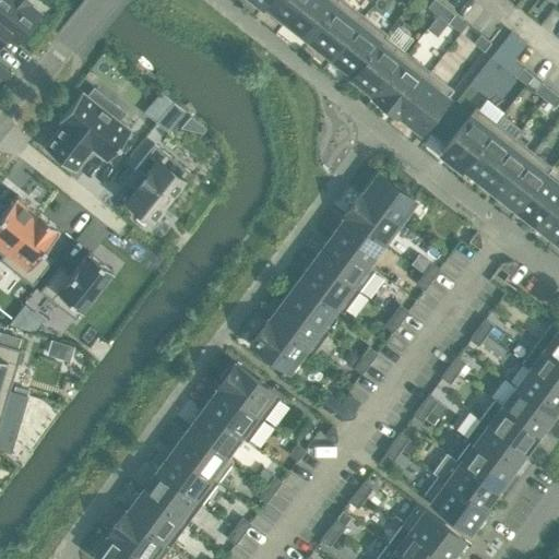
[(0,0),(0,31),(1,30),(16,42),(38,14),(25,3),(27,1),(25,0),(0,0)]
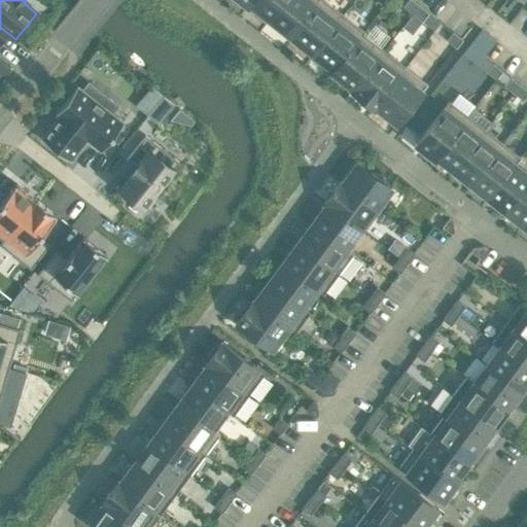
[(266,20),(268,18),(270,20),(284,0),(249,0),(246,4),(247,5),(249,3),(258,10),(256,12),(266,20)]
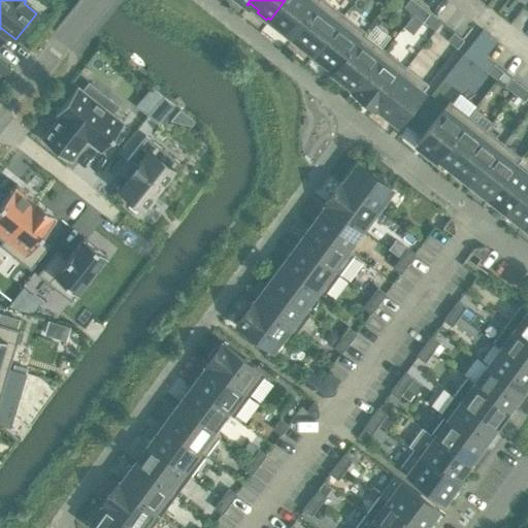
[(279,31),(282,28),(291,36),(319,0),(285,0),(270,20),(271,21),(270,23),(279,31)]
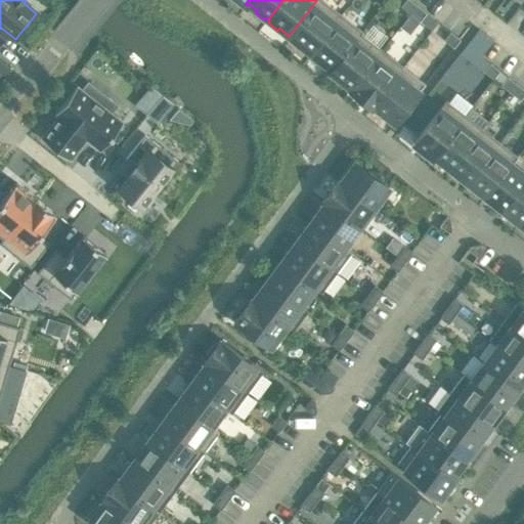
[(307,53),(309,51),(310,52),(340,14),(321,0),(316,0),(289,36),(299,44),(297,46),(307,53)]
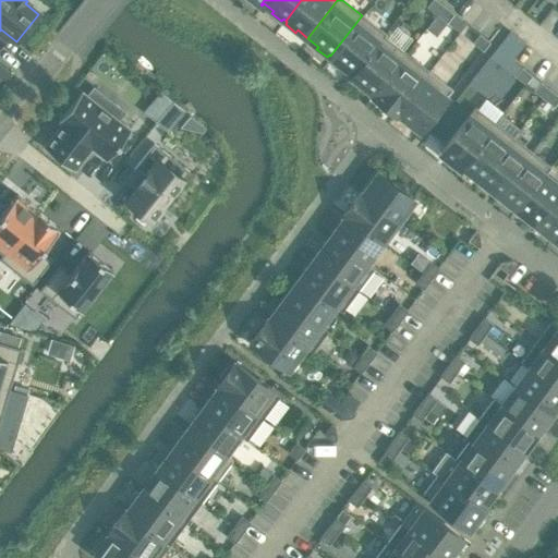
[(443,5),(435,0),(431,0),(426,7),(436,14),(443,5)]
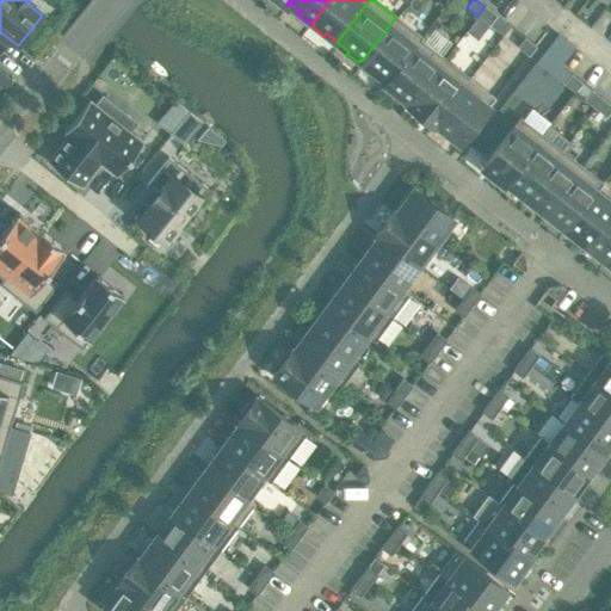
[(497,16),(485,6),(477,16),(489,25),(497,16)]
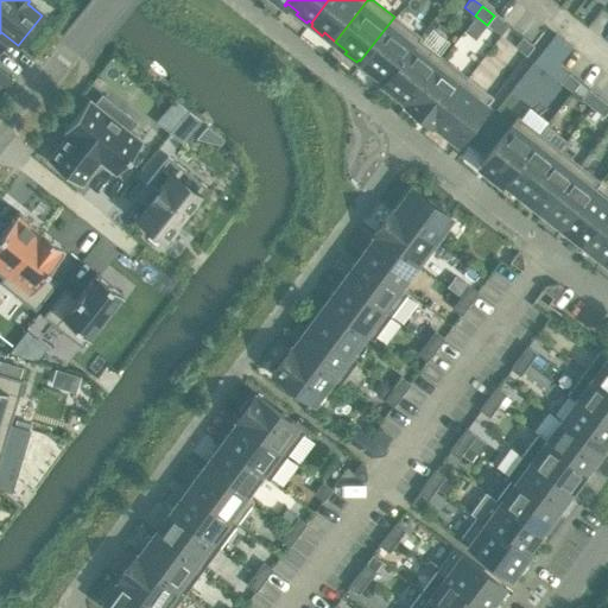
[(384,80),(382,82),(382,83),(419,36),(394,17),(360,61),(362,63),(360,65),(372,74),(373,71),(384,80)]
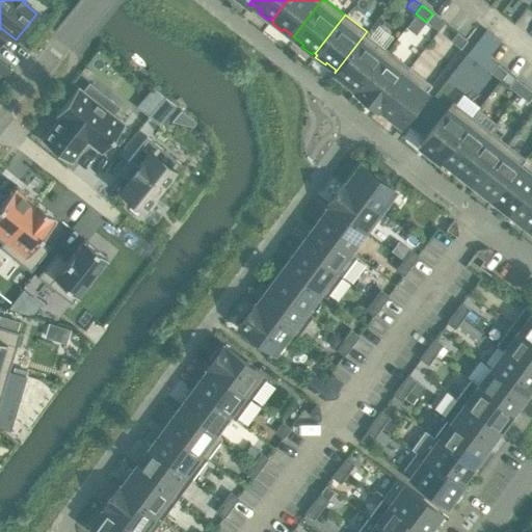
[(485,29),(473,45),(488,56),(501,41),(485,29)]
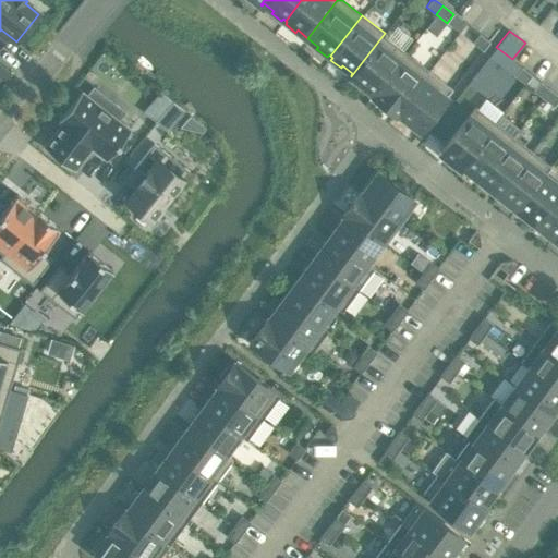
[(373,93),(372,95),(372,96),(405,53),(384,36),(386,34),(385,33),(351,76),(353,77),(351,80),(362,87),(363,85),(373,93)]
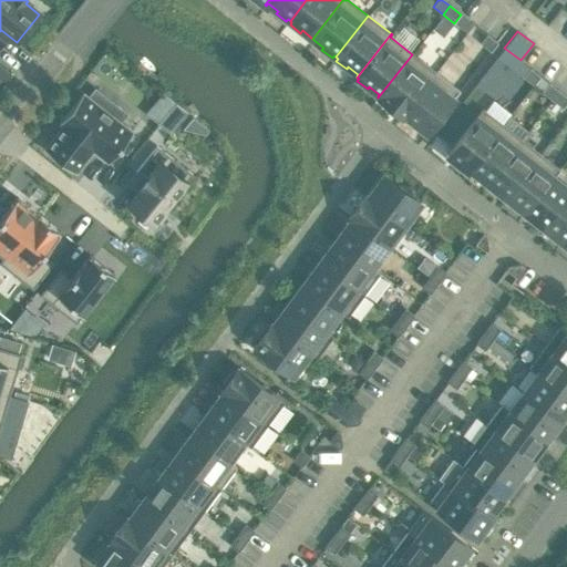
[(497,43),(486,34),(480,43),(491,51),(497,43)]
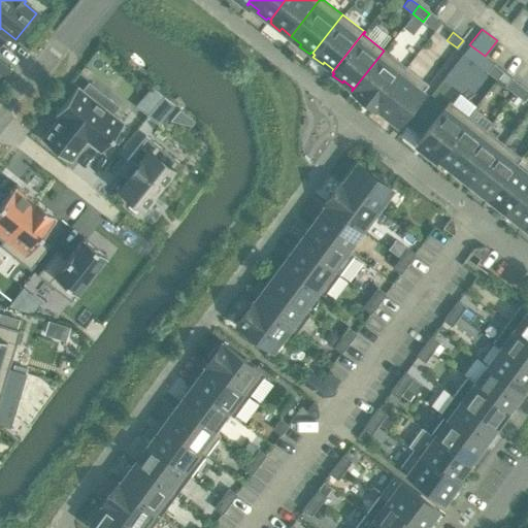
[(362,102),(364,100),(373,107),(405,67),(384,51),(352,91),(354,92),(353,94),(362,102)]
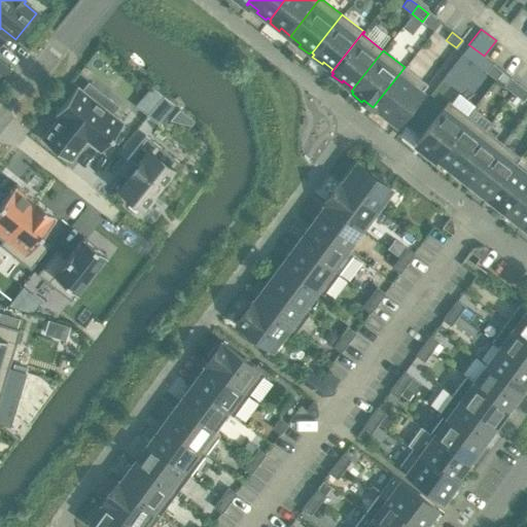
[(492,64),(486,71),(495,79),(501,71),(492,64)]
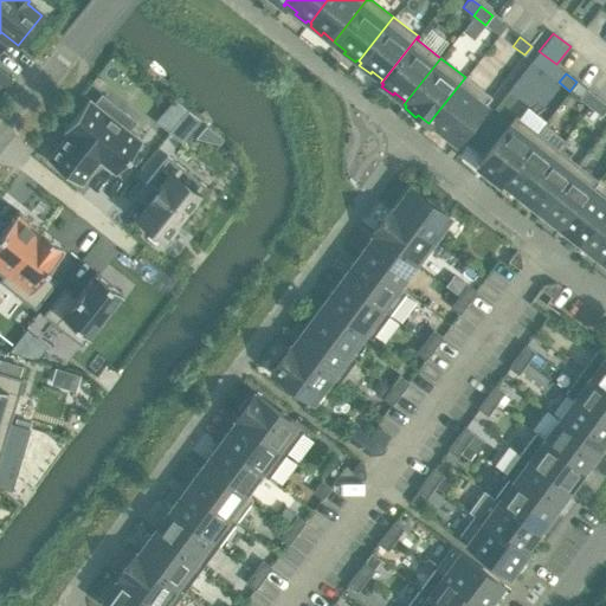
[(491,97),(465,77),(429,123),(430,124),(431,122),(432,123),(431,126),(442,134),(444,131),(456,141),(491,97)]
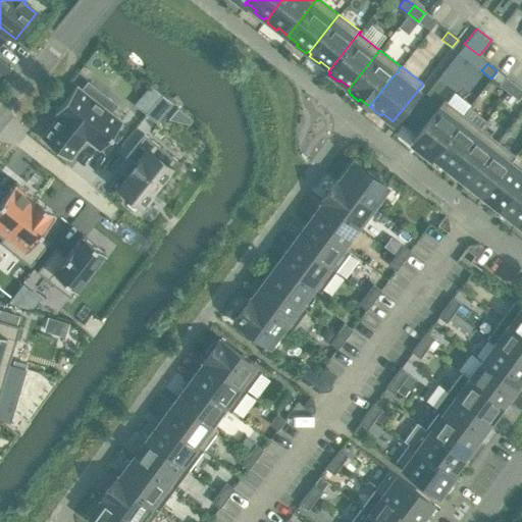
[(505,76),(499,85),(508,92),(514,84),(505,76)]
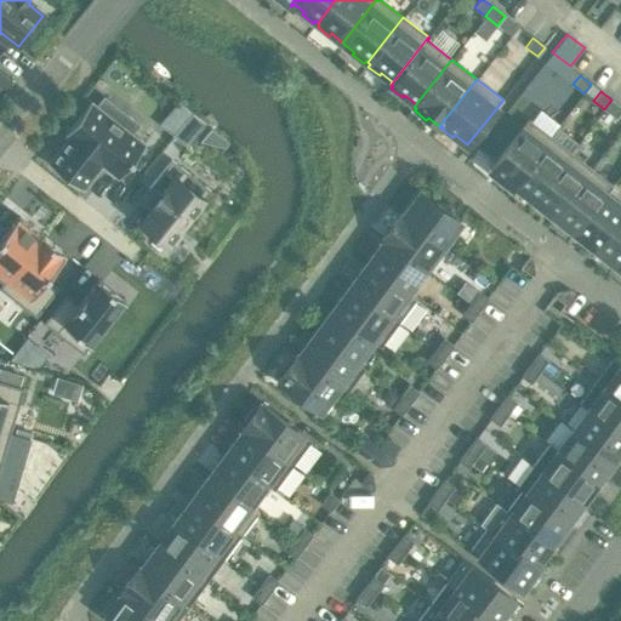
[(620,107),(611,100),(604,109),(616,119),(620,112),(620,107)]
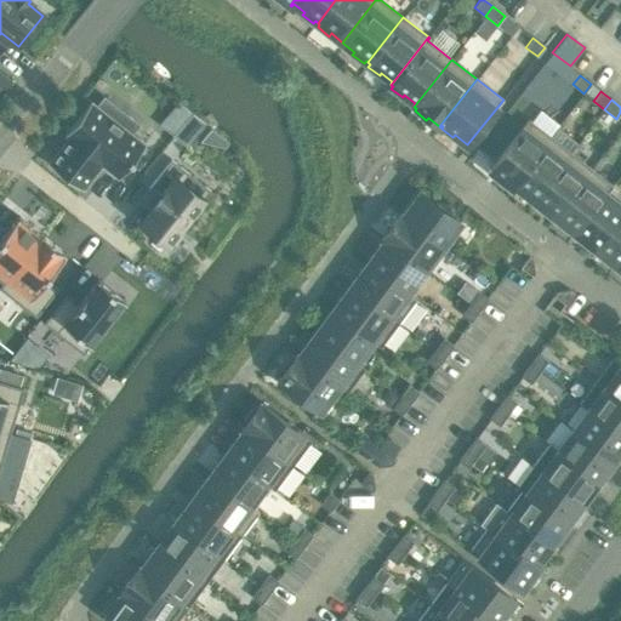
[(68,138),(49,163),(81,189),(101,164),(119,177),(144,144),(131,134),(138,125),(121,112),(115,121),(90,101),(64,135),(68,138)]
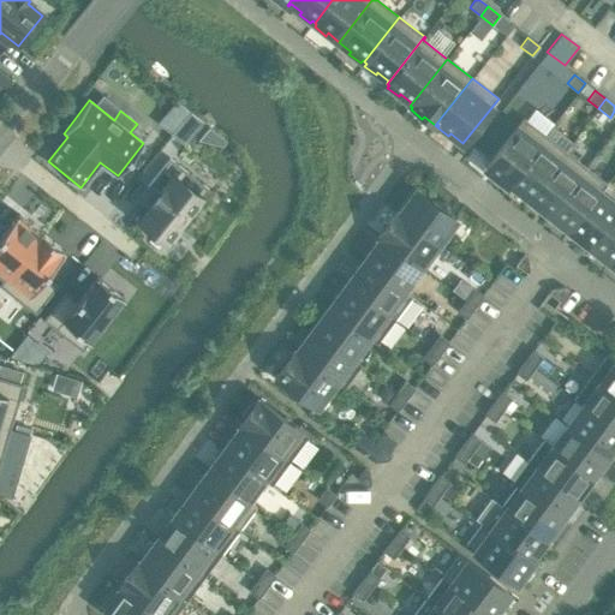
[(179,123),(189,111),(175,100),(157,123),(172,133),(179,123)]
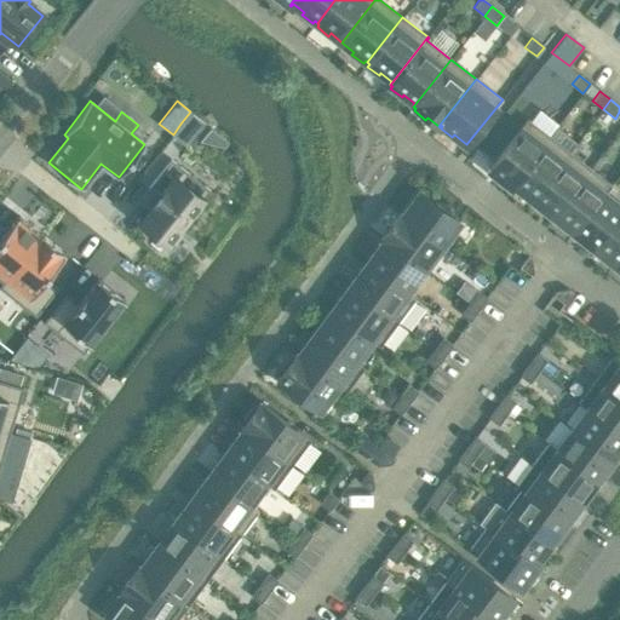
[(204,121),(190,112),(181,124),(173,135),(185,144),(204,121)]
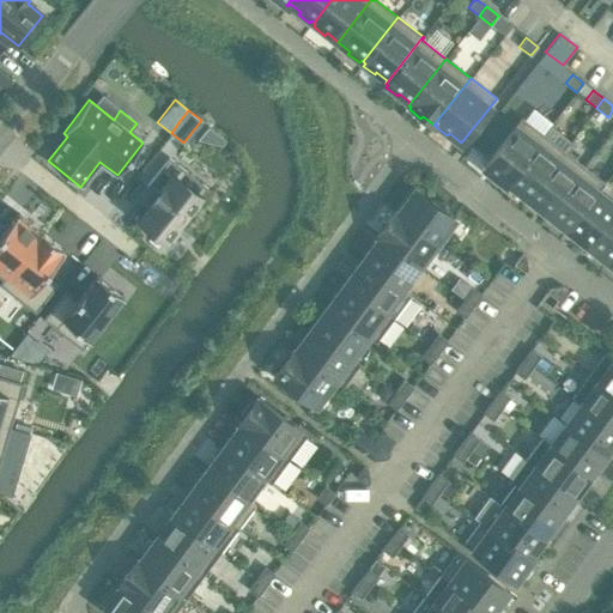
[(505,184),(508,182),(507,181),(542,134),(522,117),(483,167),(505,184)]
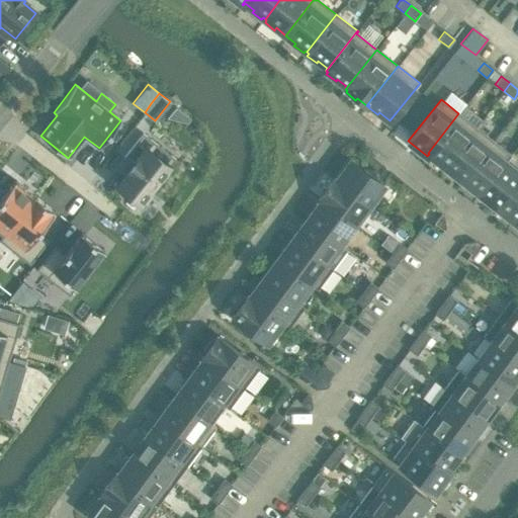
[(428,153),(429,154),(445,167),(476,126),(458,113),(428,153)]
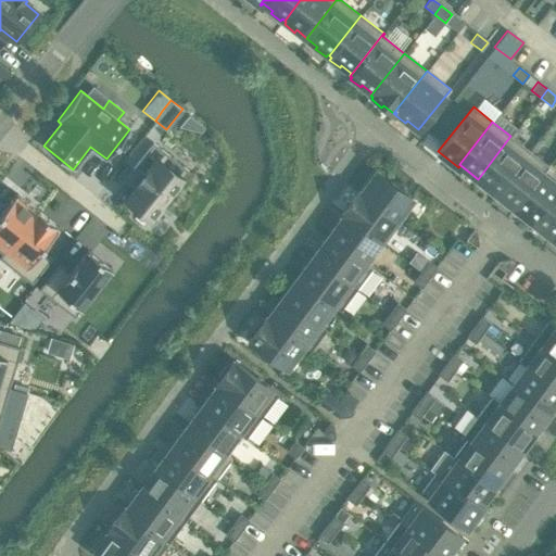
[(510,136),(478,179),(496,193),(529,151),(510,136)]
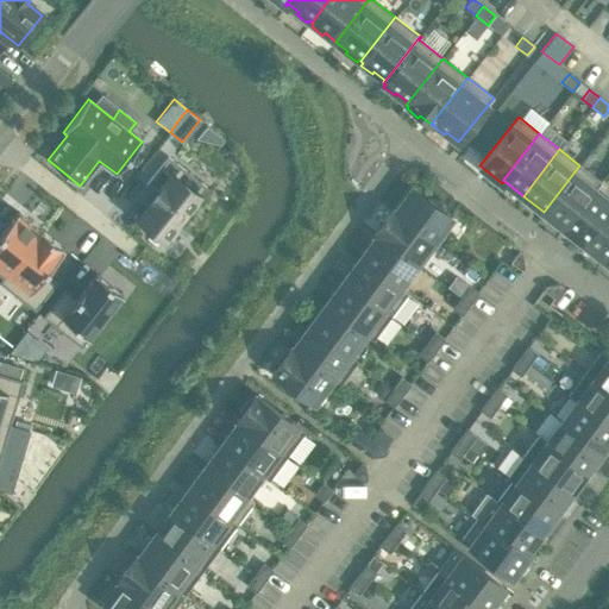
[(157,193),(138,218),(165,239),(199,195),(174,176),(177,171),(164,161),(145,183),(157,193)]
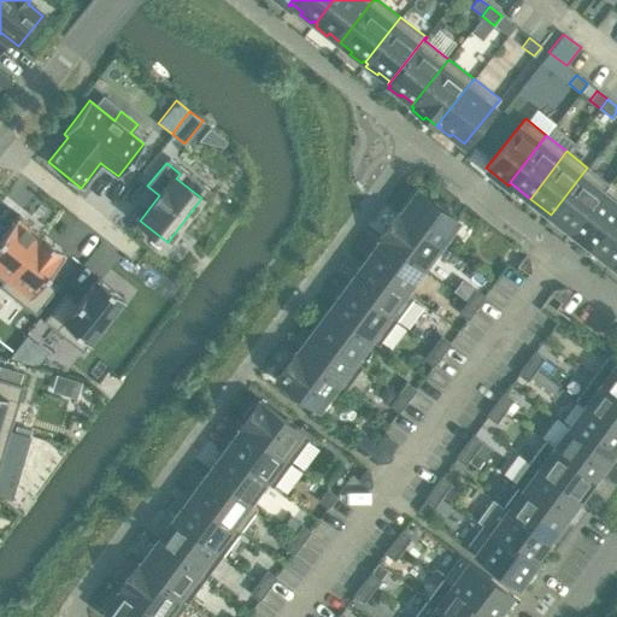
[(587,168),(551,215),(570,230),(600,193),(600,192),(607,183),(587,168)]
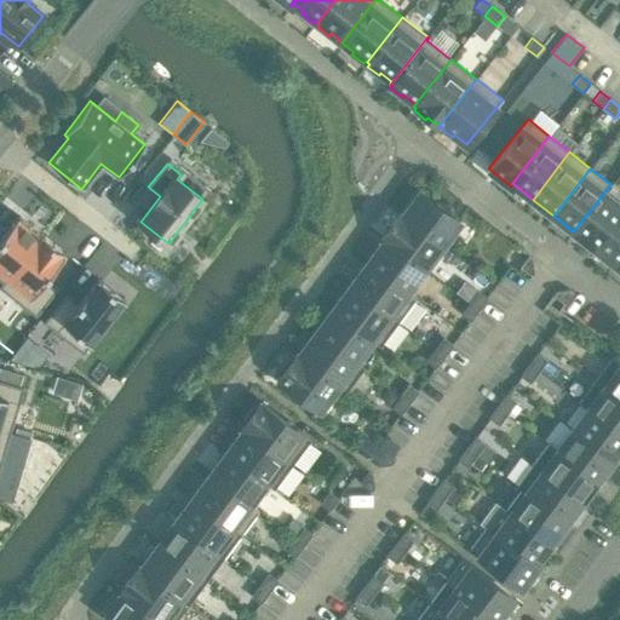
[(402,214),(400,213),(399,214),(441,245),(459,220),(419,191),(415,196),(414,194),(401,211),(403,212),(402,214)]
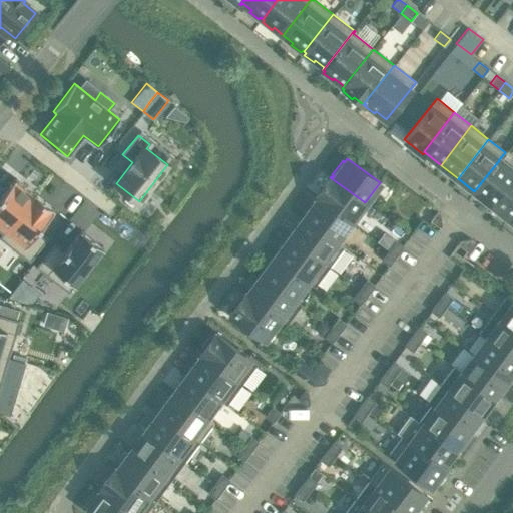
[(512,170),(499,160),(474,191),(491,205),(512,177),(512,170)]
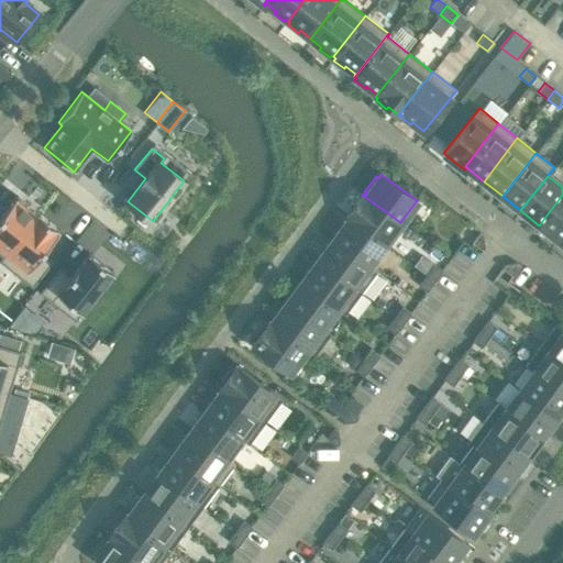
[(346,216),(384,244),(400,222),(362,195),(346,216)]
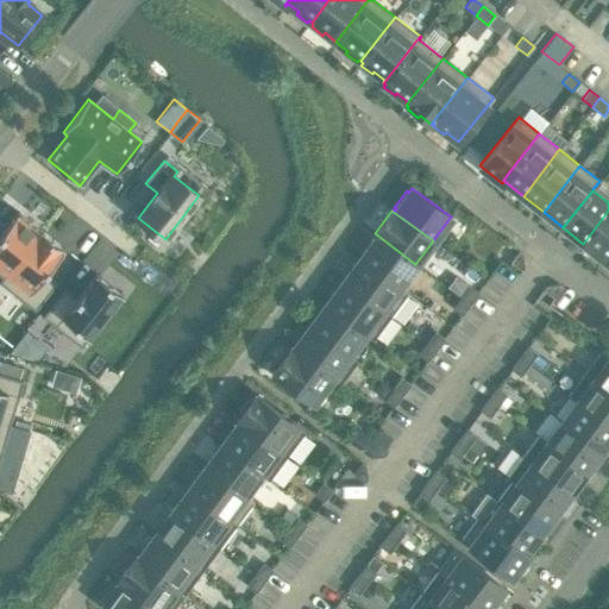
[(608,211),(583,244),(603,259),(608,252),(608,211)]
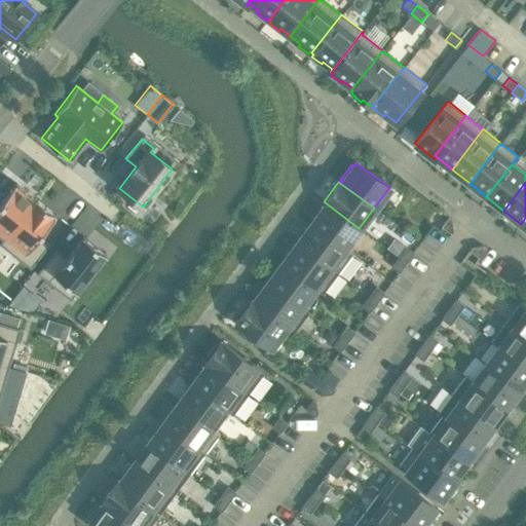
[(0,231),(5,236),(35,198),(14,183),(0,200),(0,231)]
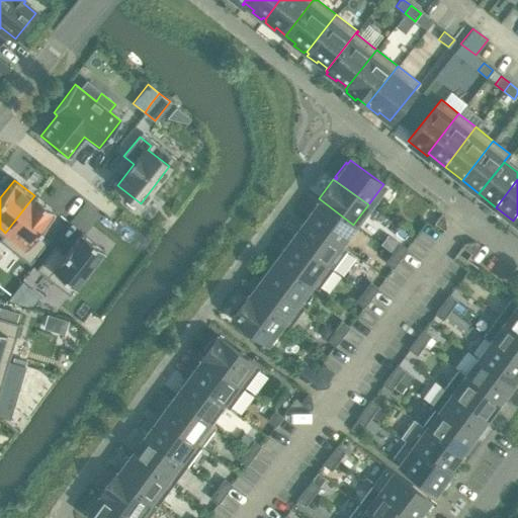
[(34,195),(5,233),(24,247),(21,251),(32,260),(48,241),(37,233),(54,211),(34,195)]
